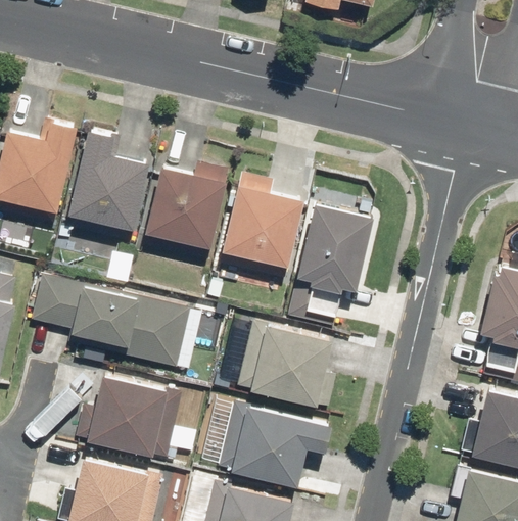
[(292,0),(336,9),(337,0),(342,0),(370,6),(371,0),(292,0)]
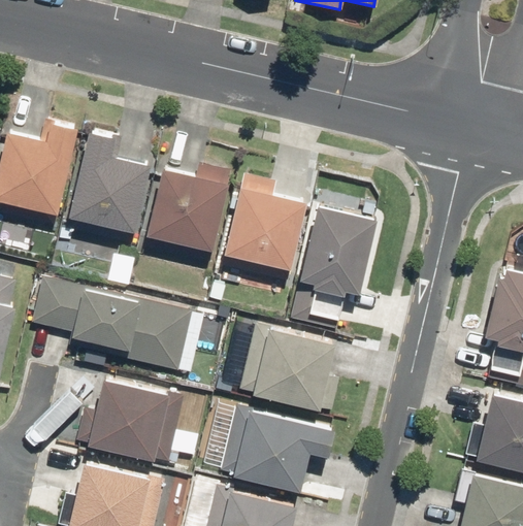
[(4,132),(0,151),(0,212),(55,226),(78,126),(47,119),(41,140),(4,132)]
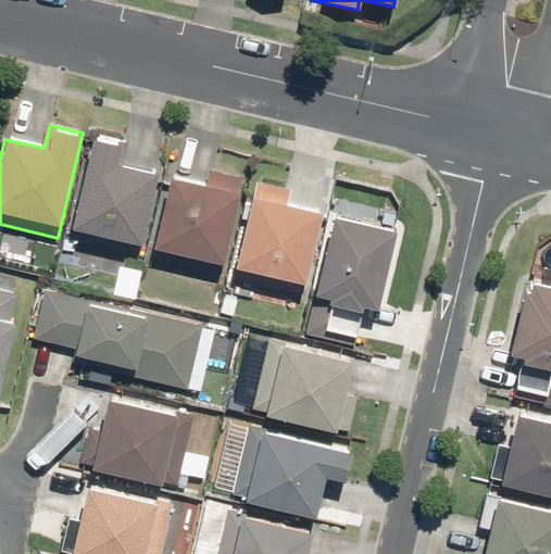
[(91,135),(67,241),(138,257),(159,173),(127,166),(133,145),(91,135)]
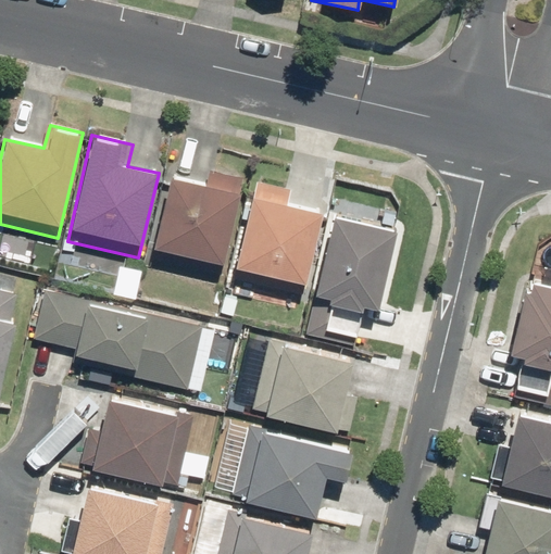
[(149,261),(224,278),(247,179),(210,171),(207,185),(168,176),(149,261)]
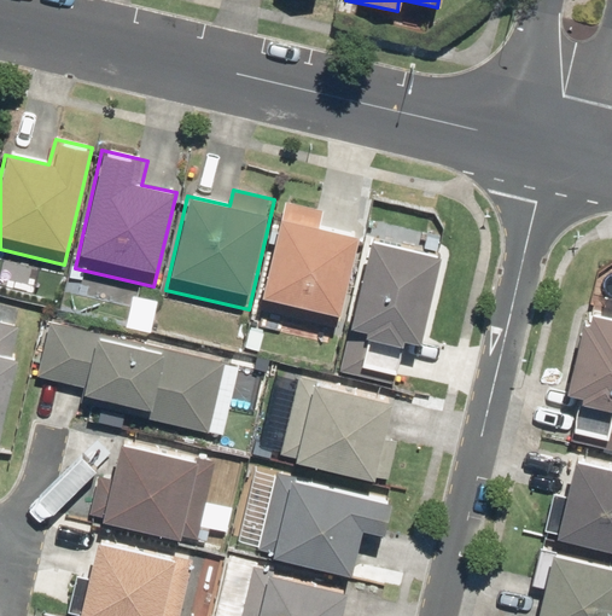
[(280,201),(255,309),(341,330),(363,237),(322,227),(326,211),(280,201)]
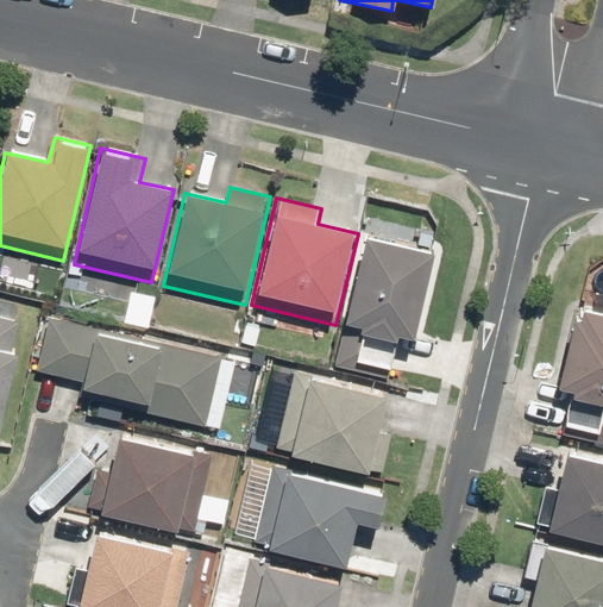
[(434,254),(362,237),(341,324),(345,325),(335,368),(391,381),(401,338),(413,340),(434,254)]
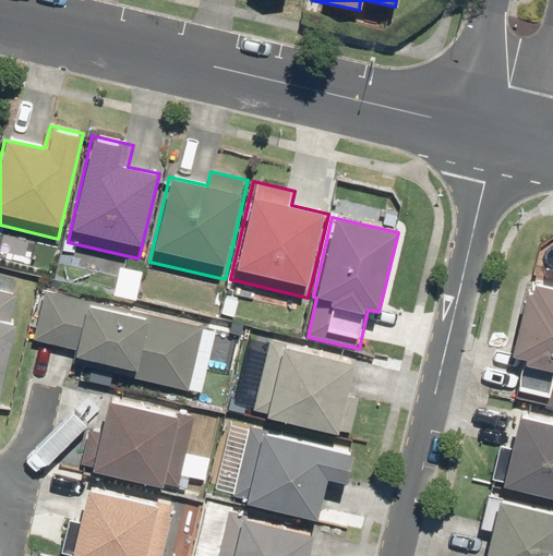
[(552,270),(548,269),(544,286),(526,282),(509,355),(524,359),(515,400),(552,408),(552,270)]
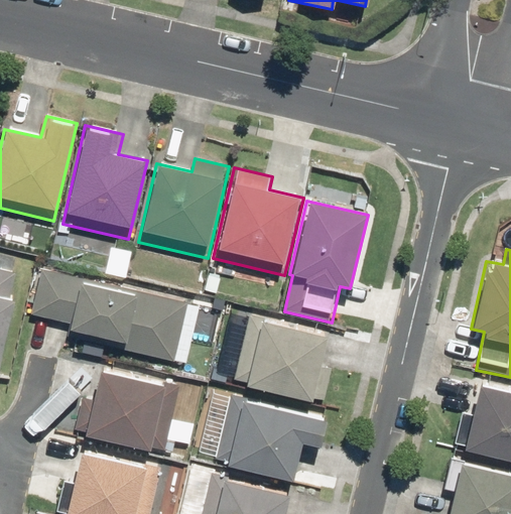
[(0,268),(0,362),(15,298),(13,298),(19,273),(0,268)]
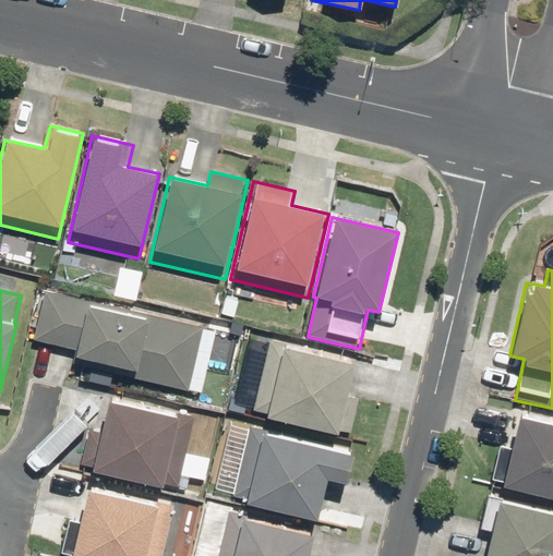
[(205,328),(46,291),(34,340),(77,350),(73,365),(190,391),(205,328)]
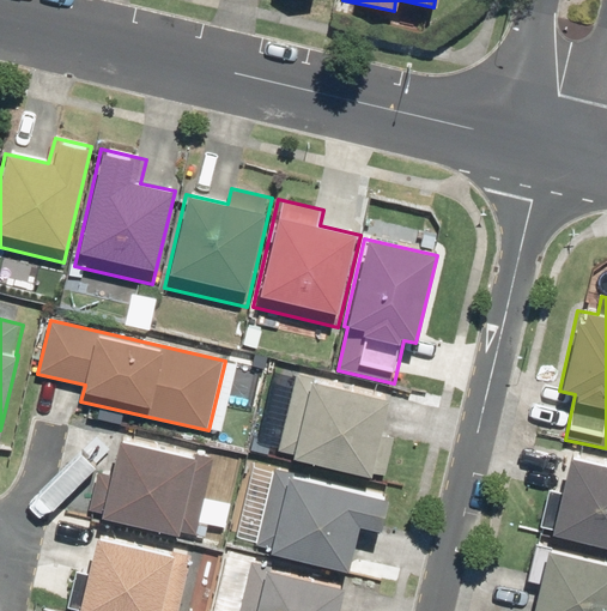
[(296,376),(277,457),(384,482),(395,436),(386,434),(394,398),(296,376)]
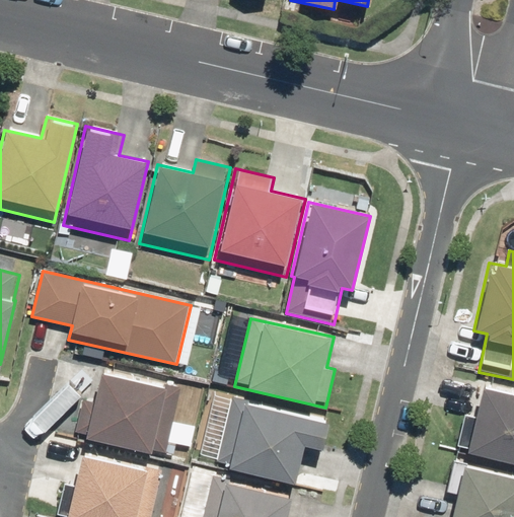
[(84,399),(75,436),(167,457),(184,388),(164,383),(163,386),(98,371),(91,401),(84,399)]
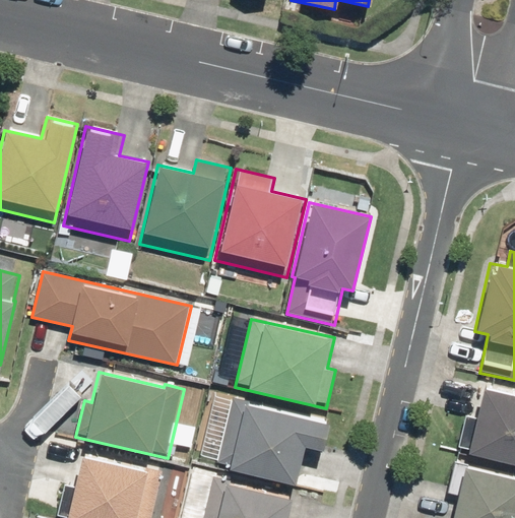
[(465,416),(457,451),(514,464),(514,391),(481,384),(473,418),(465,416)]
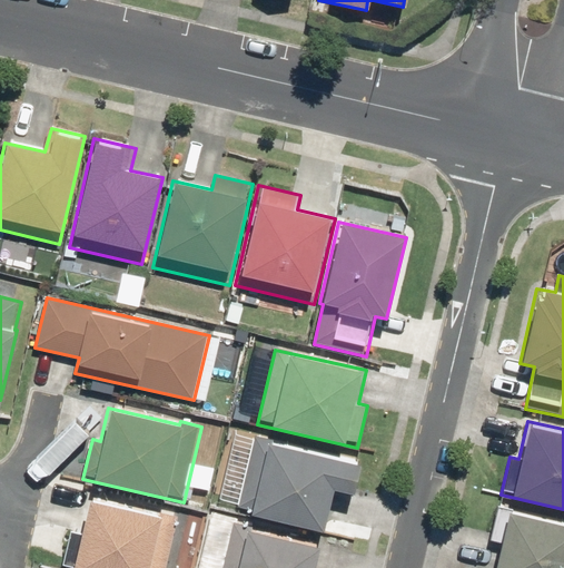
[(254,440),(237,512),(322,531),(330,490),(354,496),(360,463),(254,440)]
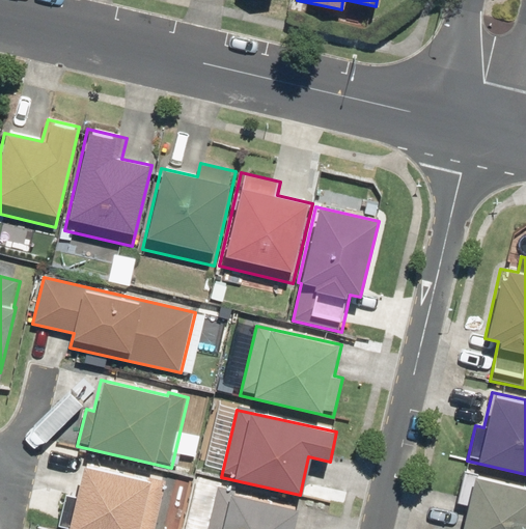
[(66,495),(58,528),(156,528),(167,482),(82,463),(74,496),(66,495)]
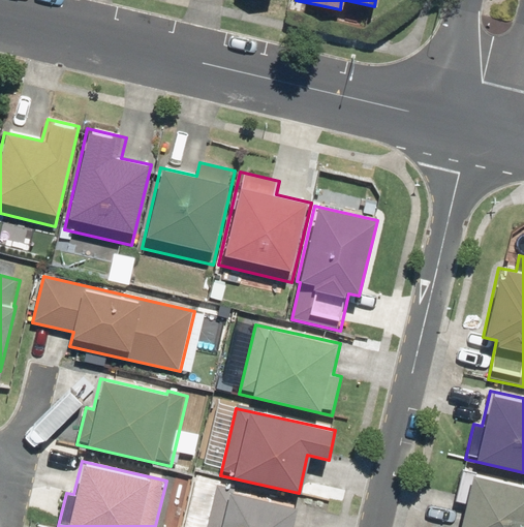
[(523,482),(463,468),(456,502),(464,504),(459,526),(523,526),(523,482)]
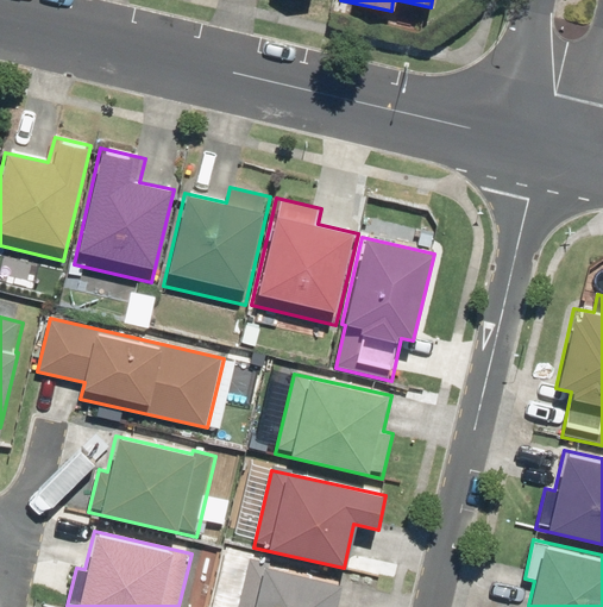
[(250,562),(239,606),(335,606),(341,582),(250,562)]
